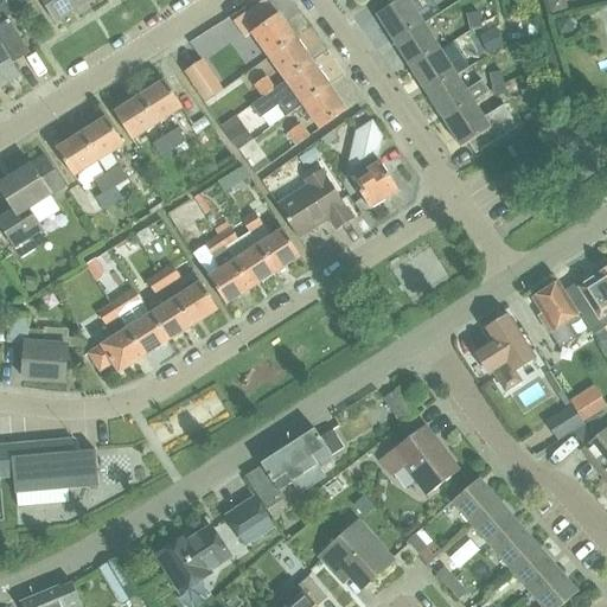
[(42,0),(57,23),(77,11),(80,14),(91,7),(88,2),(88,4),(85,0),(42,0)]
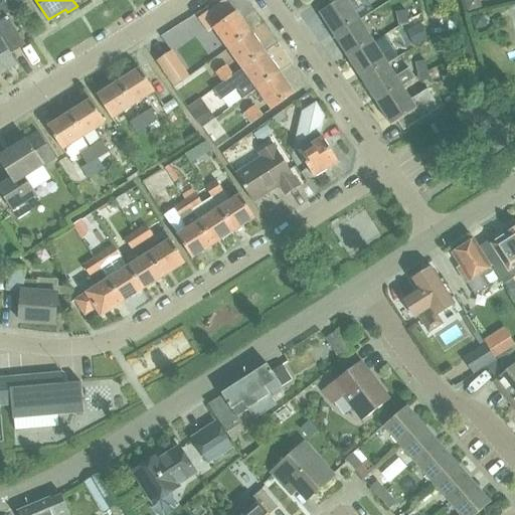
[(335,36),(360,20),(346,0),(341,0),(321,13),(335,36)]
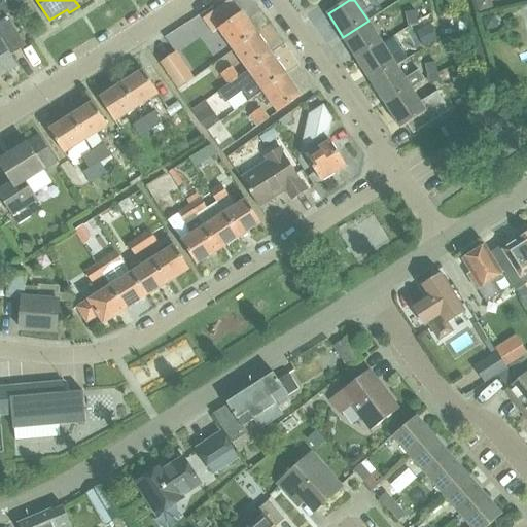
[(489,0),(477,0),(480,9),(492,7),(489,0)]
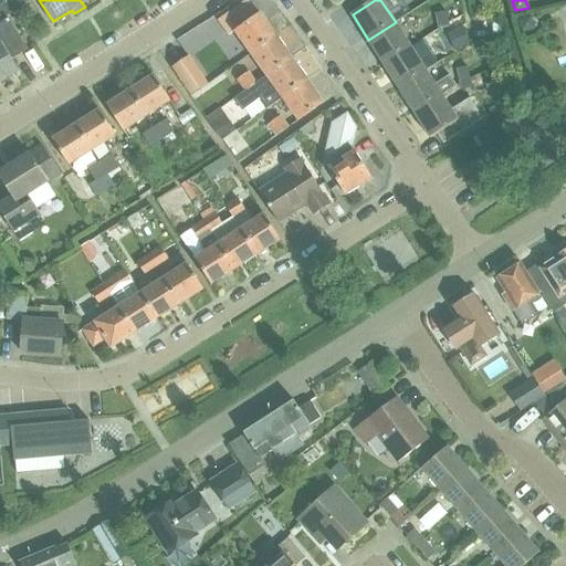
[(439,29),(449,27),(447,12),(436,14),(439,29)]
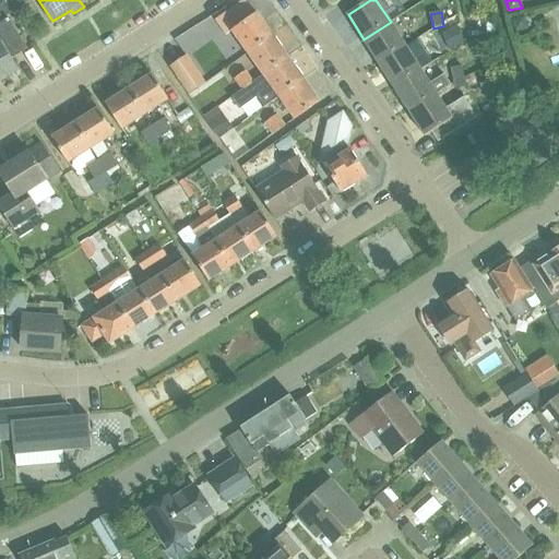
[(216,13),(182,38),(193,54),(227,30),(216,13)]
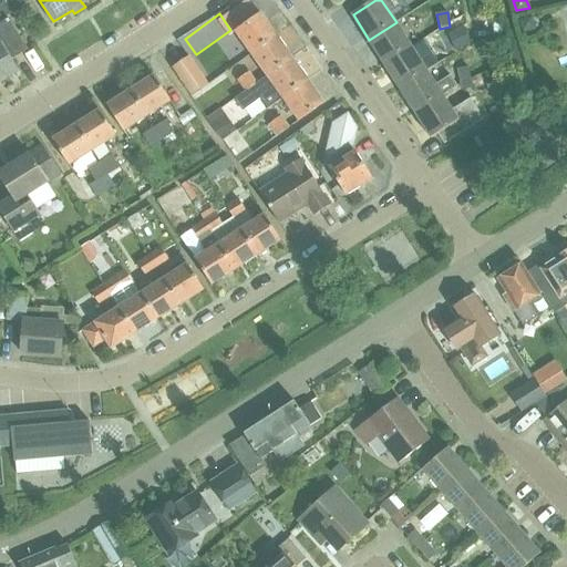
[(251,55),(276,38),(260,14),(235,32),(251,55)]
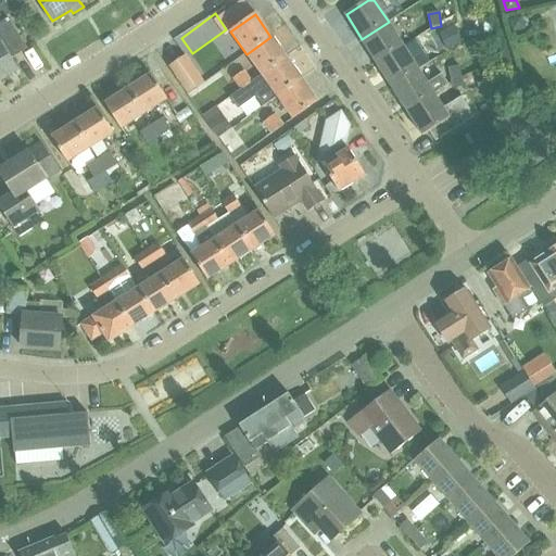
[(521,16),(509,20),(513,32),(525,28),(521,16)]
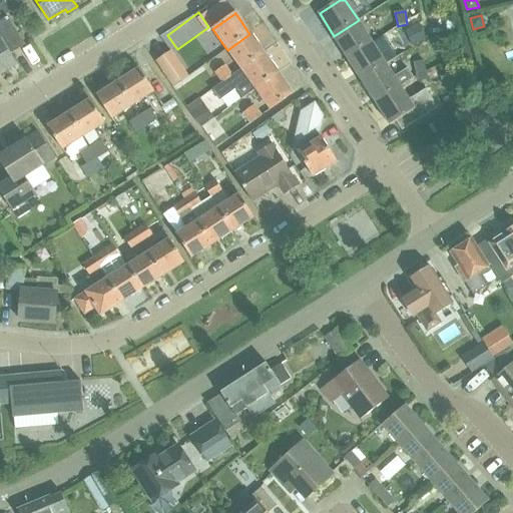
[(0,21),(0,75),(18,64),(12,53),(26,44),(25,43),(9,16),(0,21)]
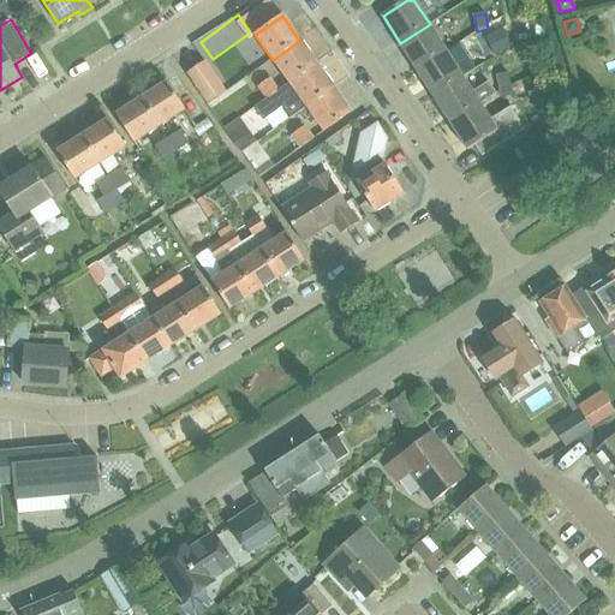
[(430,24),(400,43),(417,70),(447,52),(430,24)]
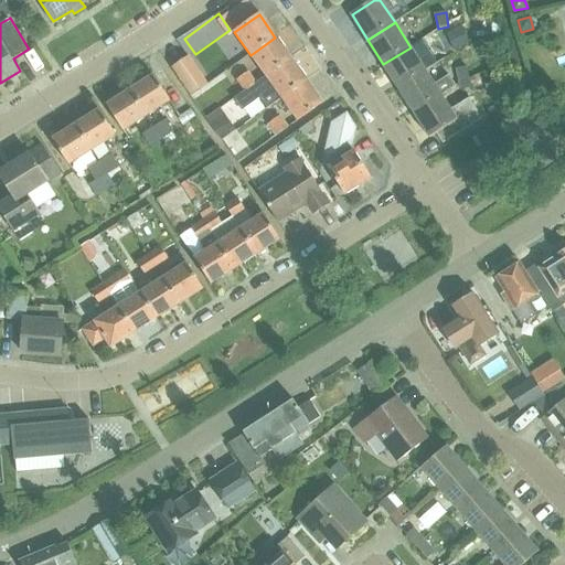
[(454,51),(469,43),(461,27),(446,34),(454,51)]
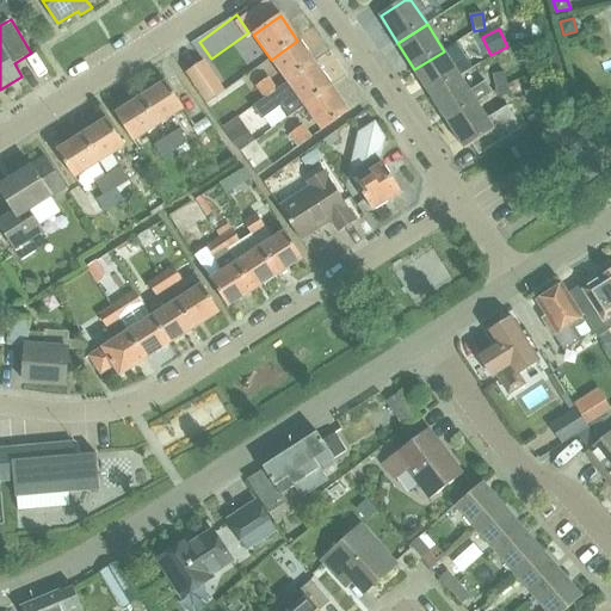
[(314,65),(297,41),(271,60),(288,82),(288,84),(314,65)]
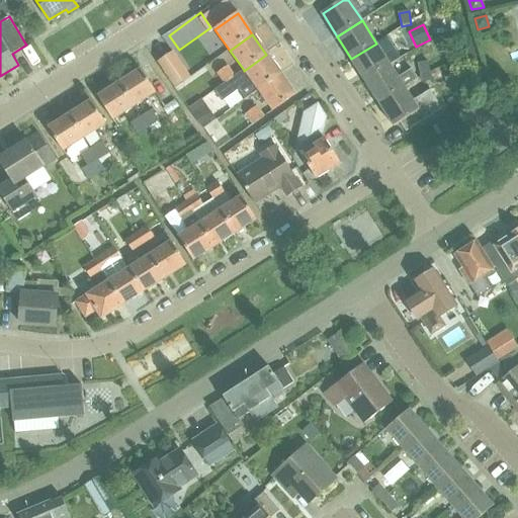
[(376,44),(351,59),(365,82),(390,66),(376,44)]
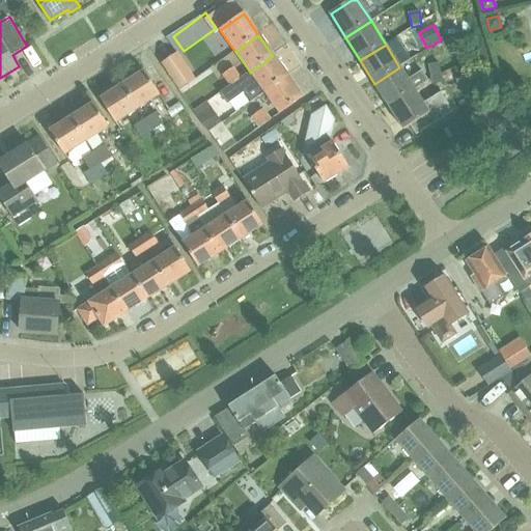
[(176,55),(162,65),(179,91),(194,81),(176,55)]
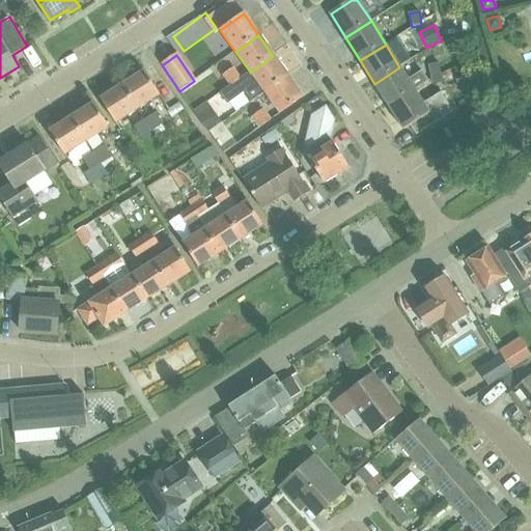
[(250,72),(241,79),(229,87),(219,93),(227,105),(244,93),(250,103),(264,92),(288,76),(273,56),(250,73),(250,72)]
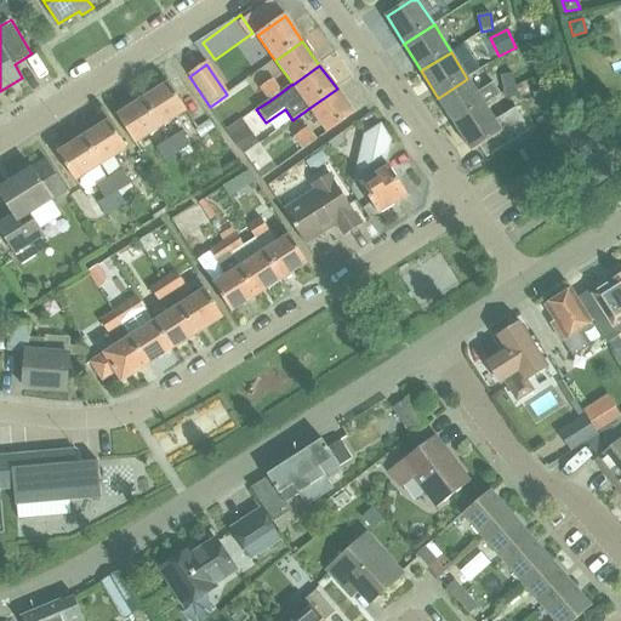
[(516,90),(512,74),(500,77),(505,93),(516,90)]
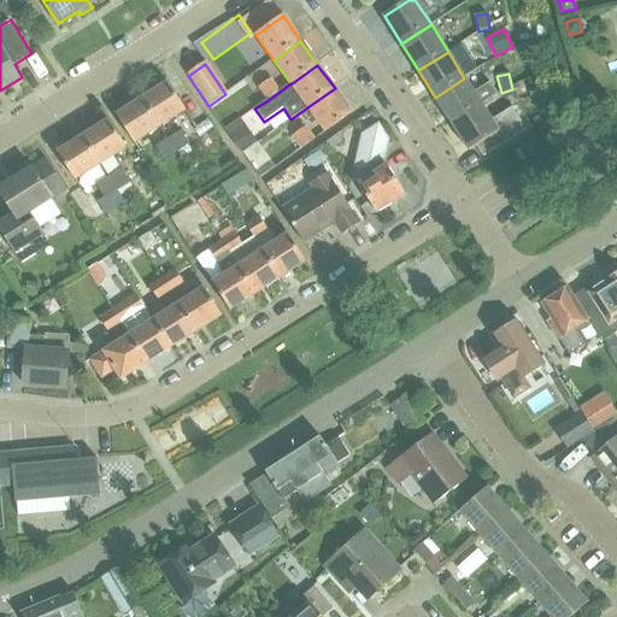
[(266,101),(280,92),(271,78),(257,88),(266,101)]
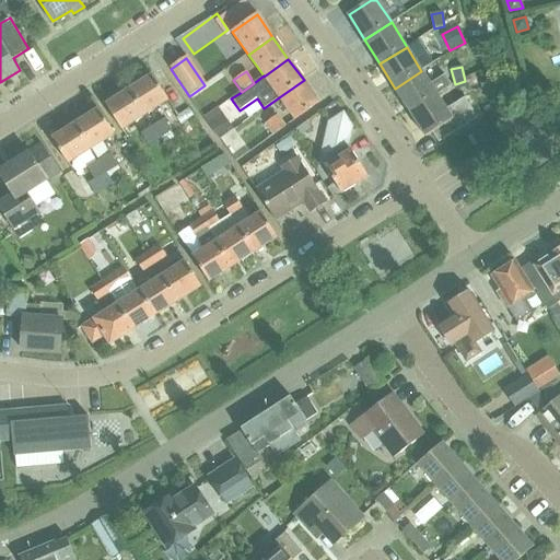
[(421,71),(395,89),(410,113),(436,95),(452,86),(444,76),(430,84),(421,71)]
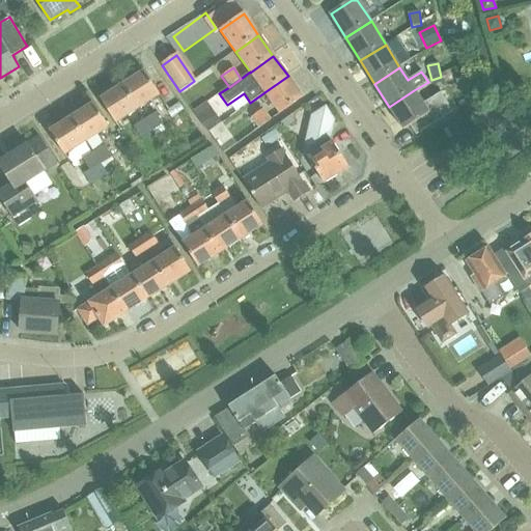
[(144,72),(122,85),(138,109),(149,102),(160,95),(144,72)]
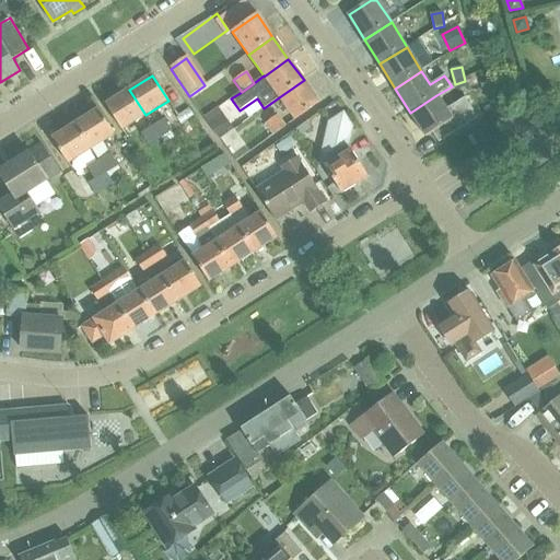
[(319,103),(304,80),(279,97),(294,120),(319,103)]
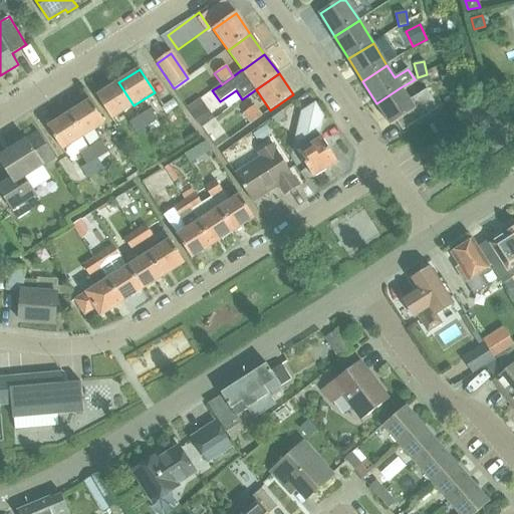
[(429,80),(427,74),(418,77),(419,82),(429,80)]
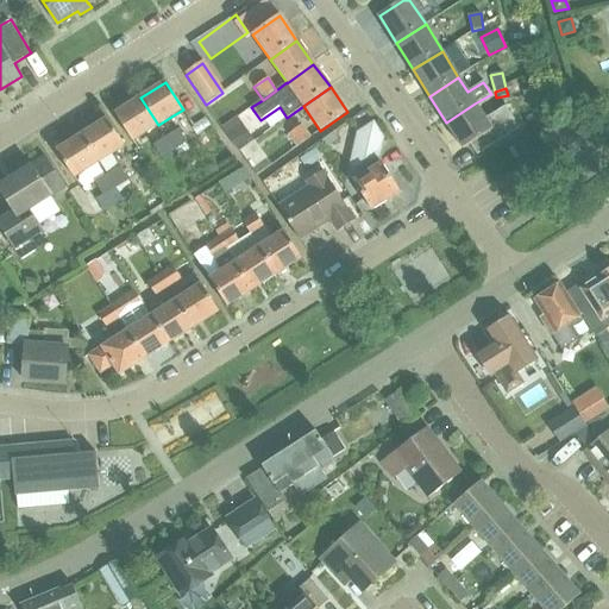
[(158,125),(140,98),(115,113),(133,142),(158,125)]
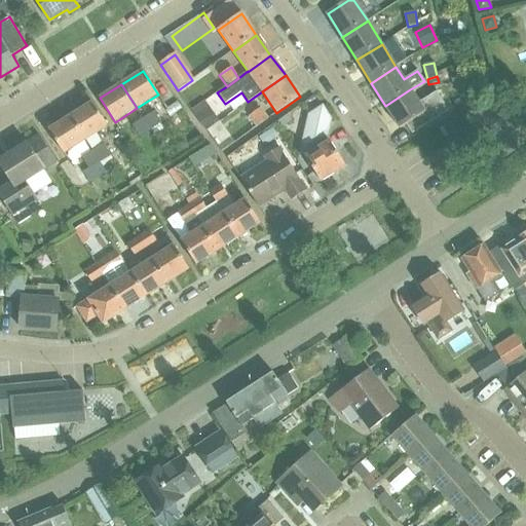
[(419,103),(410,89),(385,106),(400,129),(408,124),(413,133),(449,110),(437,91),(419,103)]
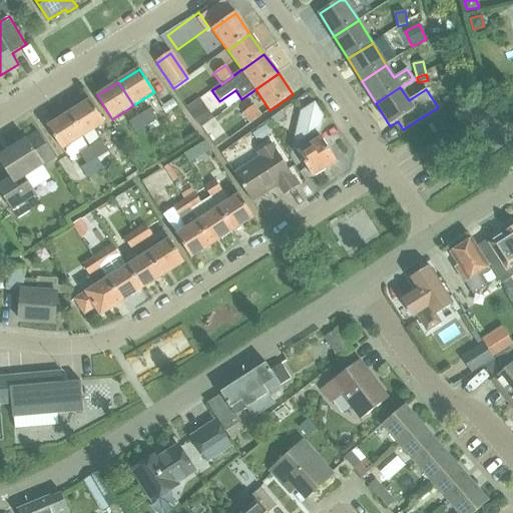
[(90,100),(69,113),(84,136),(105,123),(90,100)]
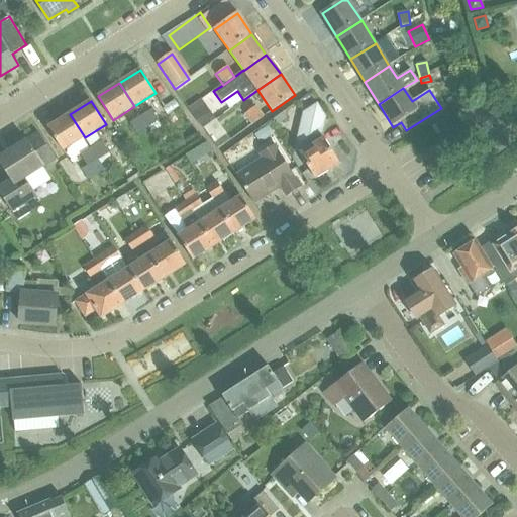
[(199,102),(189,109),(202,128),(212,121),(199,102)]
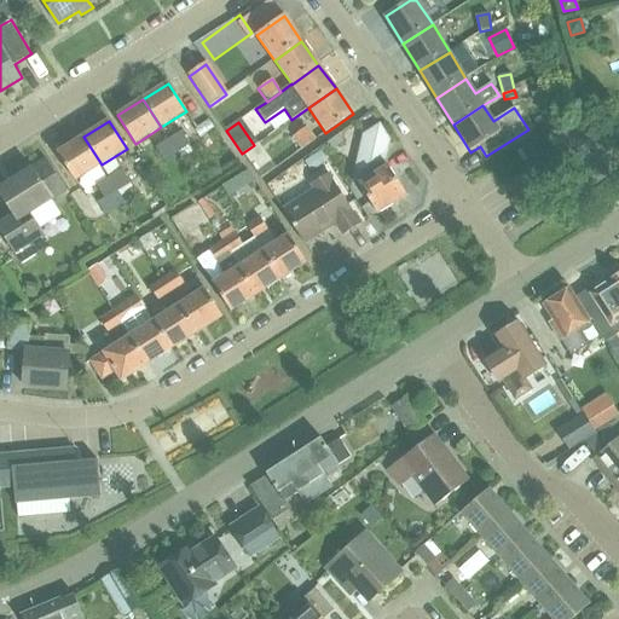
[(388,139),(377,122),(360,134),(353,184),(359,184),(377,214),(406,196),(388,166),(387,167),(386,165),(388,139)]
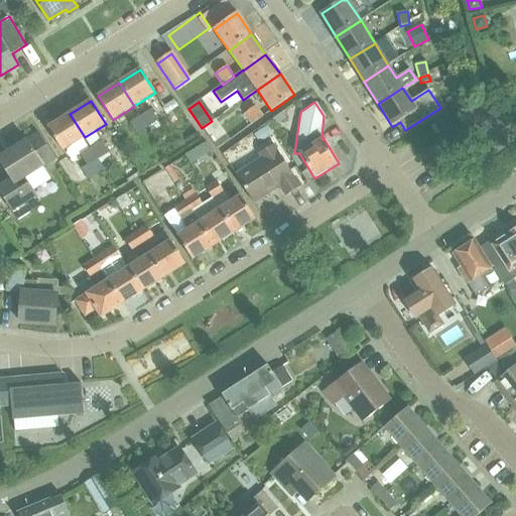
[(256,106),(244,114),(251,125),(263,117),(256,106)]
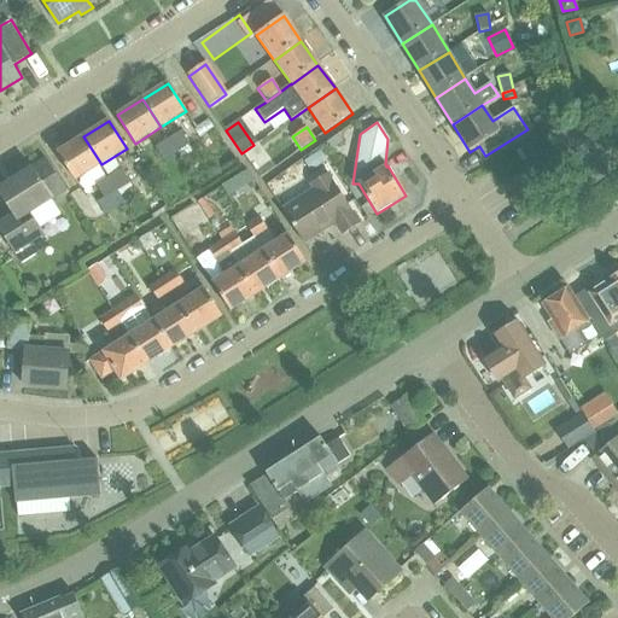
[(180,132),(168,139),(176,152),(181,161),(193,152),(188,145),(180,133),(180,132)]
